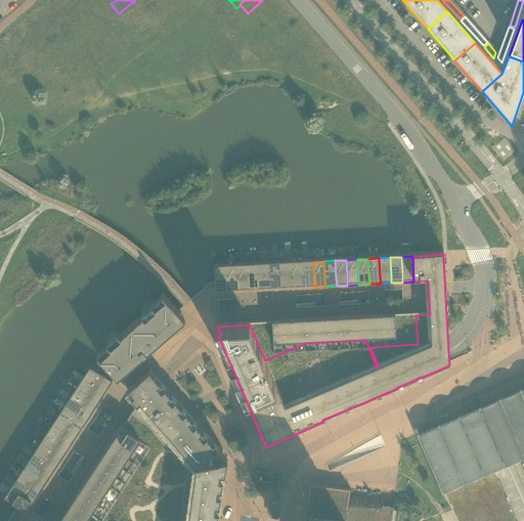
[(301,262),(297,263),(298,281),(299,288),(303,288),(314,288),(314,279),(313,262),(301,262)]
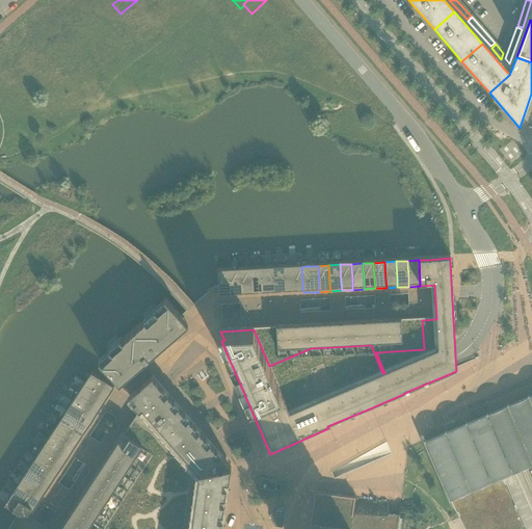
[(284,268),(273,268),(274,286),(275,294),(287,293),(286,286),(285,267),(284,268)]
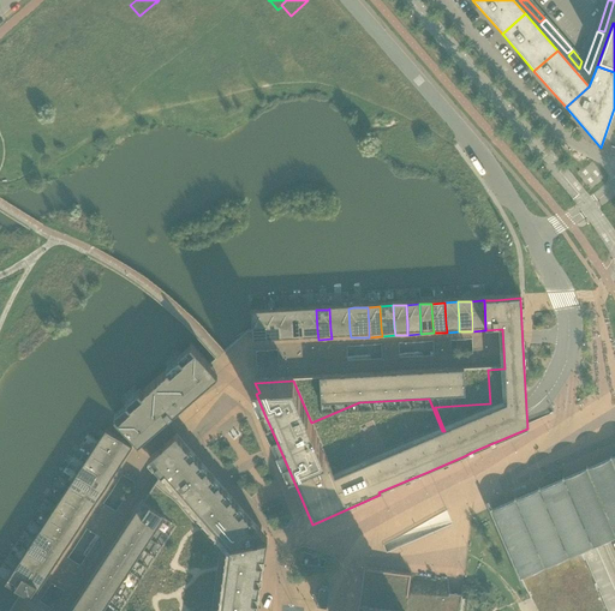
[(342,309),(329,309),(330,330),(332,339),(345,339),(351,337),(350,330),(348,309),(342,309)]
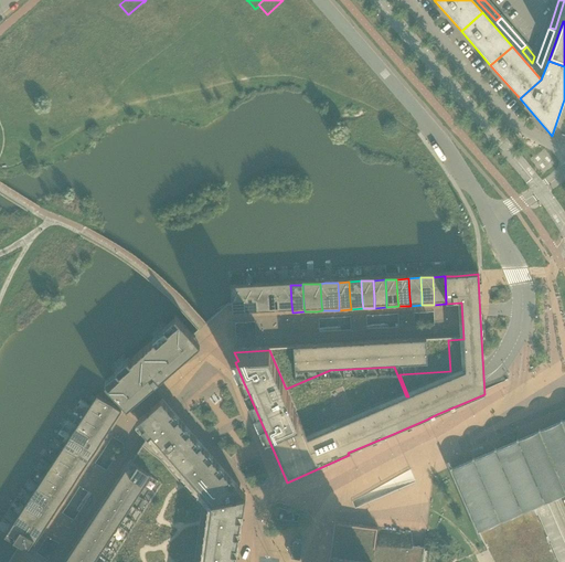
[(290,285),(278,286),(279,305),(280,314),(292,313),(291,304),(290,285)]
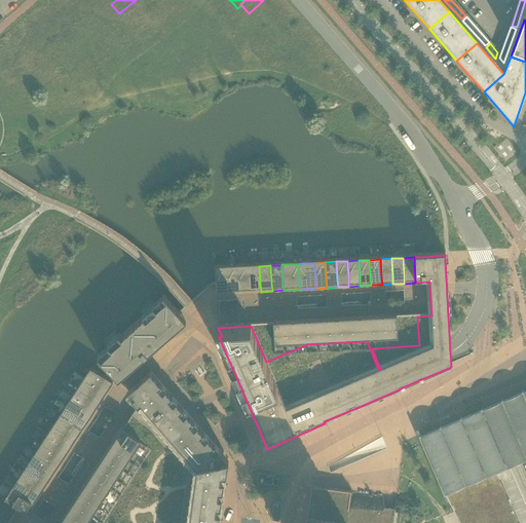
[(248,266),(236,267),(237,285),(238,293),(250,292),(249,285),(248,266)]
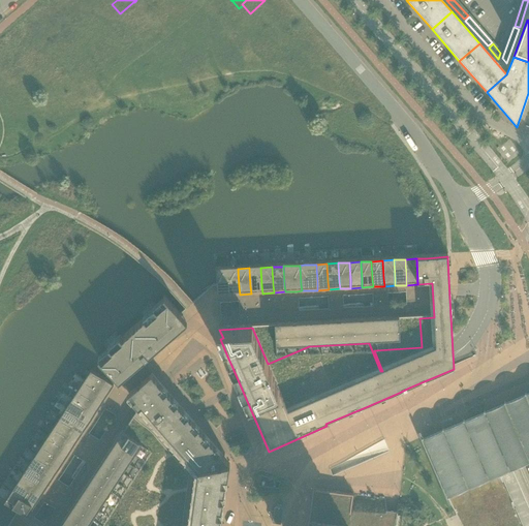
[(260,268),(249,268),(250,286),(251,294),(262,294),(261,285),(260,268)]
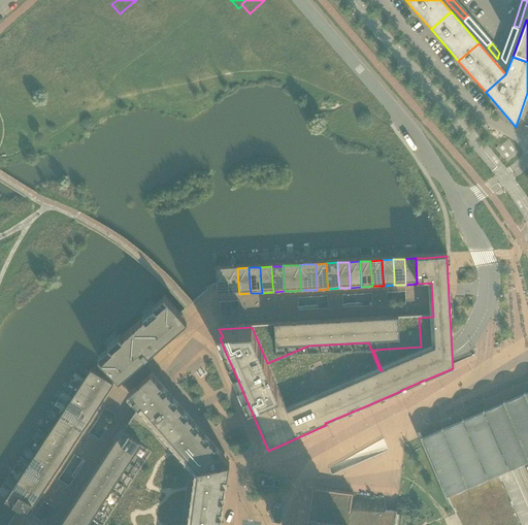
[(237,268),(226,269),(227,287),(228,294),(239,294),(238,286),(237,268)]
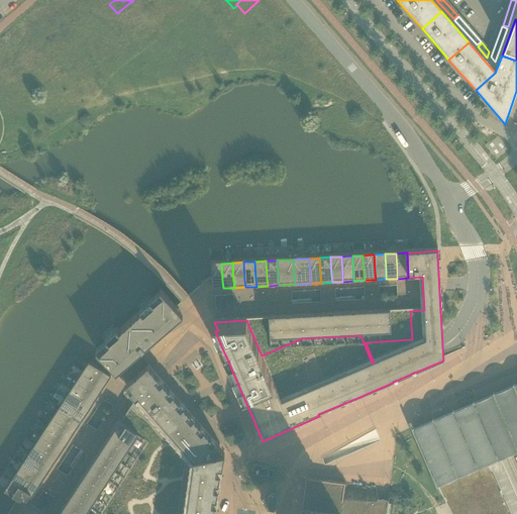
[(221,264),(210,264),(211,281),(212,289),(223,288),(222,281),(221,264)]
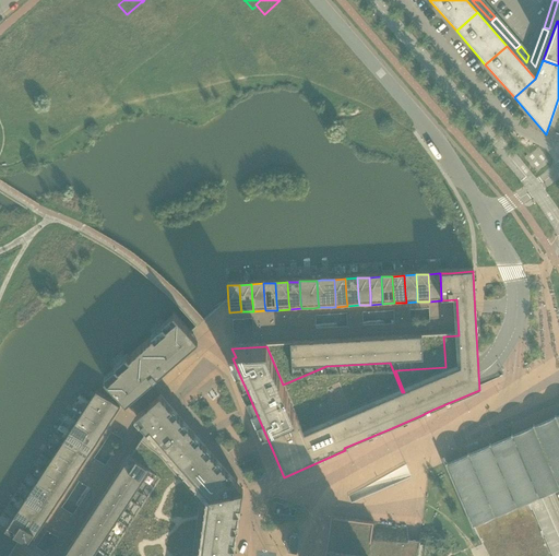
[(116,371),(104,382),(125,405),(126,406),(181,357),(198,344),(190,336),(176,319),(174,317),(173,317),(173,318),(174,319),(168,323),(162,329),(165,333),(155,342),(152,340),(129,361),(128,359),(127,358),(125,359),(127,361),(129,363),(118,373),(116,369),(115,370),(116,371)]
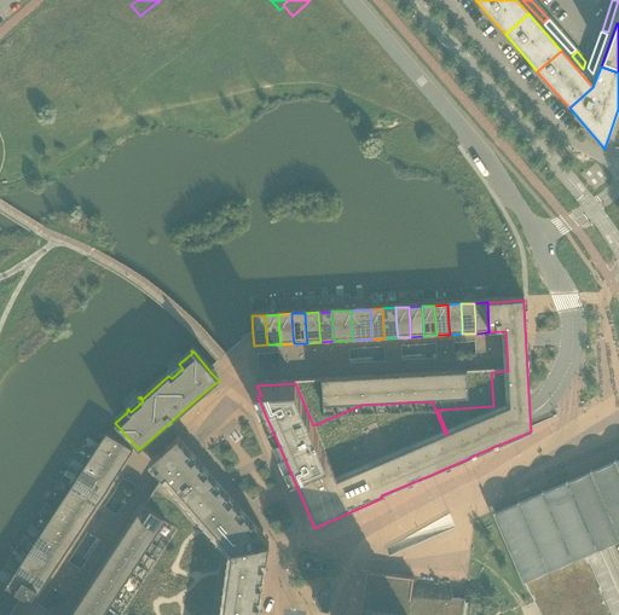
[(452,373),(439,375),(441,400),(453,399),(452,373)]
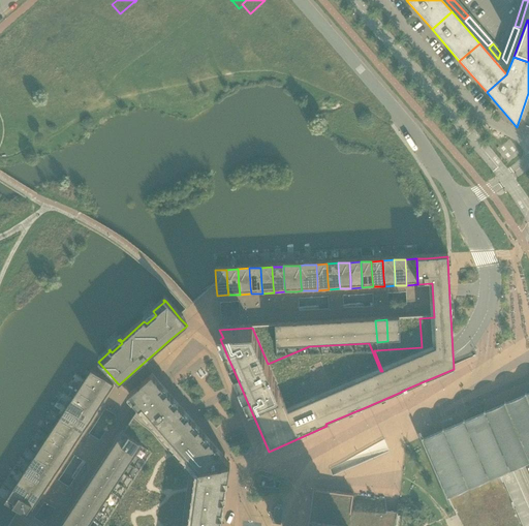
[(399,319),(386,319),(387,341),(400,341),(399,319)]
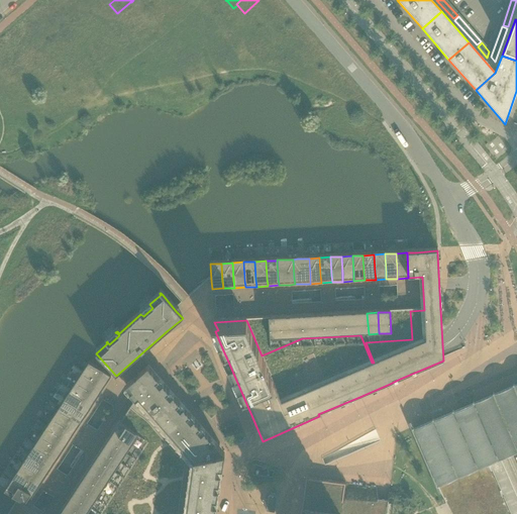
[(367,313),(356,314),(357,335),(369,334),(367,313)]
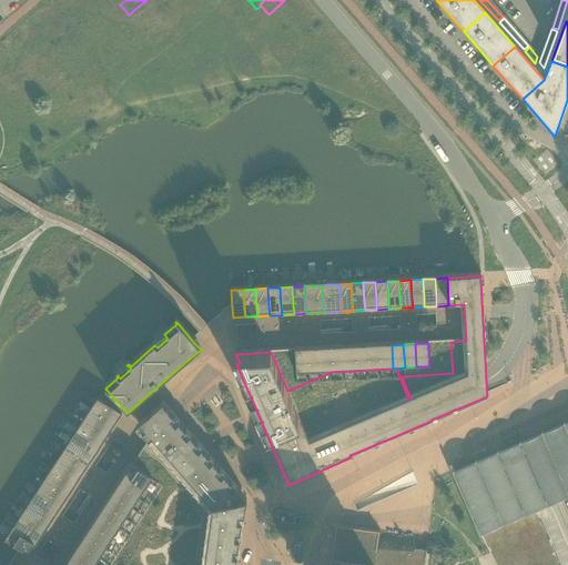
[(379,345),(367,346),(368,370),(381,369),(379,345)]
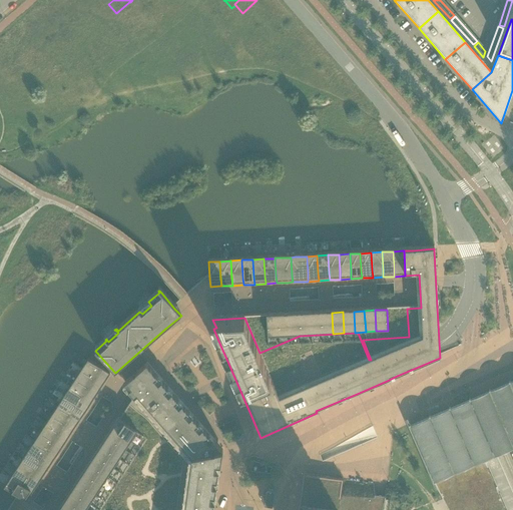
[(354,312),(343,312),(344,333),(355,333),(354,312)]
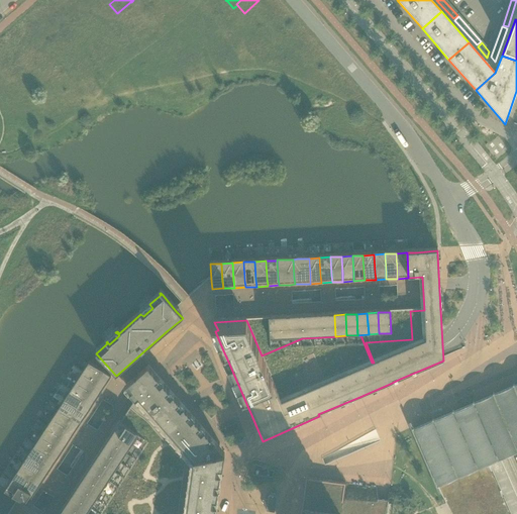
[(334,315),(323,316),(324,336),(335,336),(334,315)]
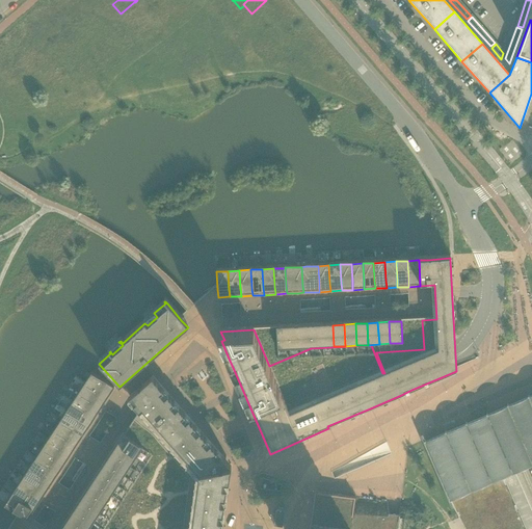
[(321,325),(311,326),(312,348),(323,347),(321,325)]
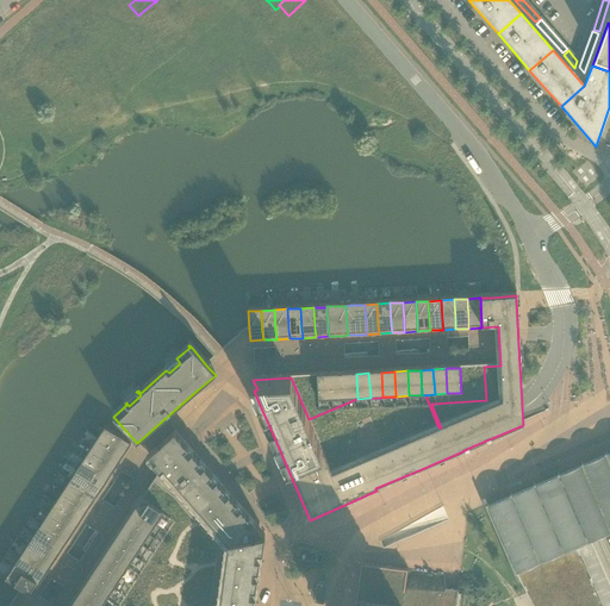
[(381,373),(368,373),(371,398),(383,397),(381,373)]
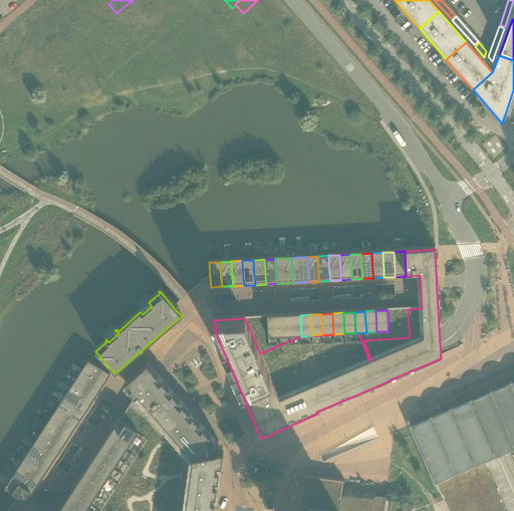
[(289,315),(278,316),(279,337),(290,336),(289,315)]
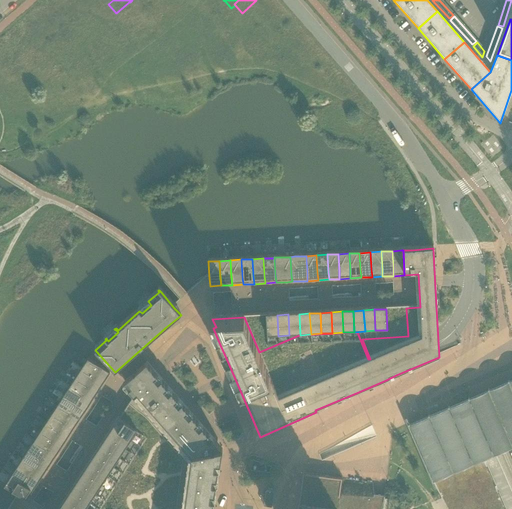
[(299,314),(288,314),(289,335),(300,335),(299,314)]
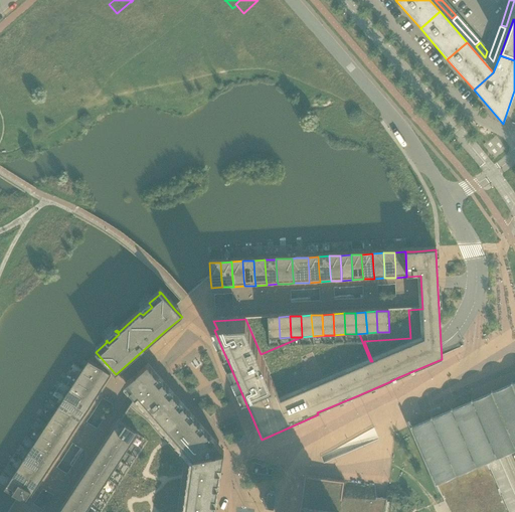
[(279,317),(268,318),(269,339),(280,338),(279,317)]
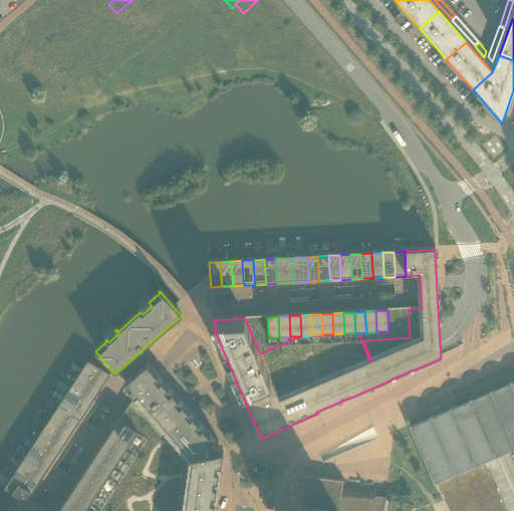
[(88,361),(82,370),(104,386),(110,376),(88,361)]
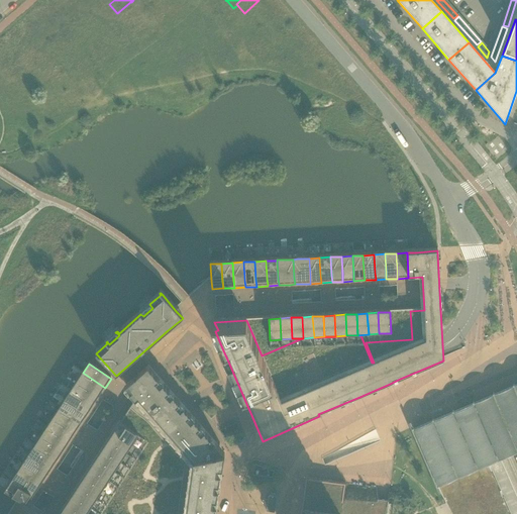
[(214,513),(221,469),(222,469),(224,454),(215,443),(214,444),(147,368),(124,388),(124,389),(131,398),(135,401),(138,399),(151,414),(160,423),(148,440),(136,439),(104,489),(100,513),(214,513)]
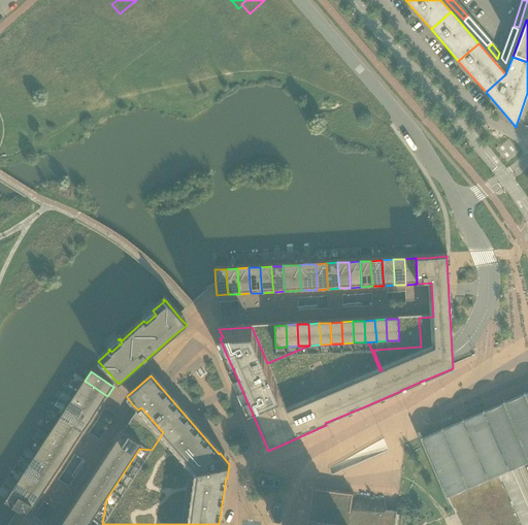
[(85,382),(78,391),(101,405),(107,396),(85,381),(85,382)]
